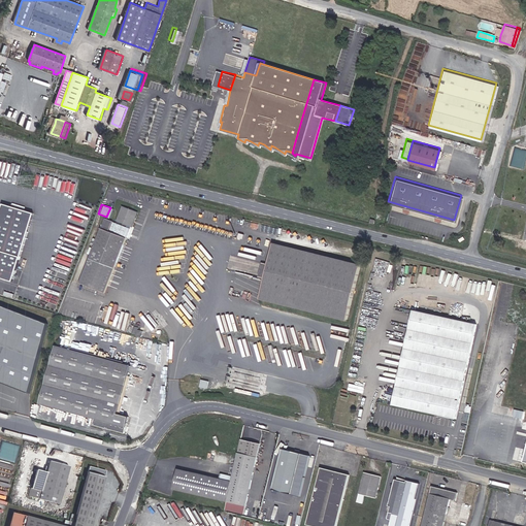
[(0,253),(17,259),(31,216),(1,205),(0,208),(0,253)]
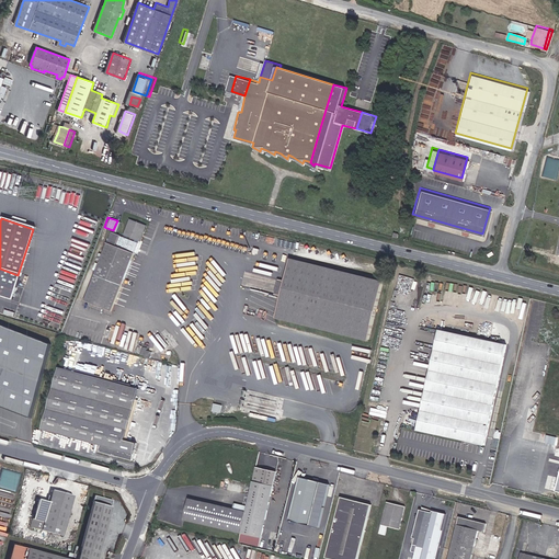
[(135,232),(140,234),(144,225),(127,218),(121,234),(133,238),(135,232)]
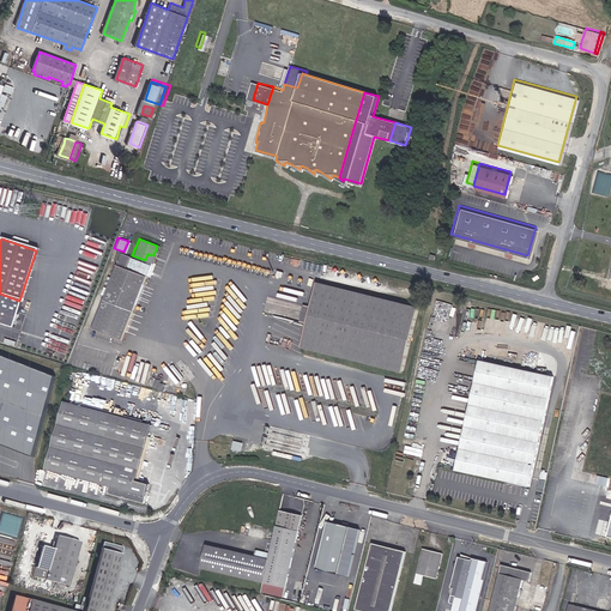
[(89,328),(120,339),(145,272),(144,272),(140,271),(123,264),(126,256),(119,253),(107,284),(89,328)]
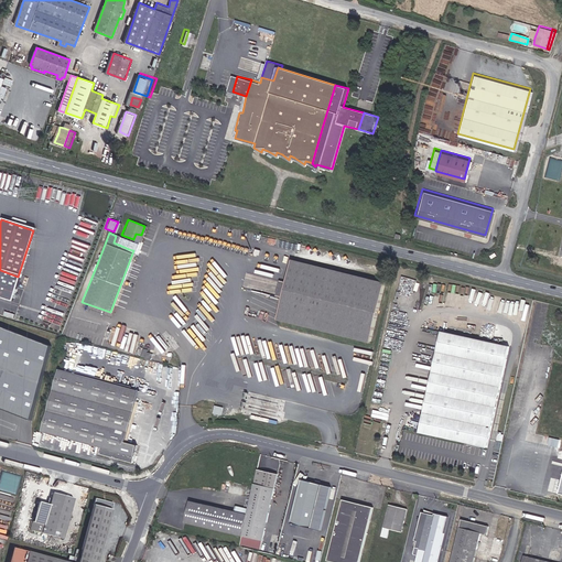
[(136,240),(139,241),(141,235),(136,234),(133,239),(129,249),(132,250),(136,240)]
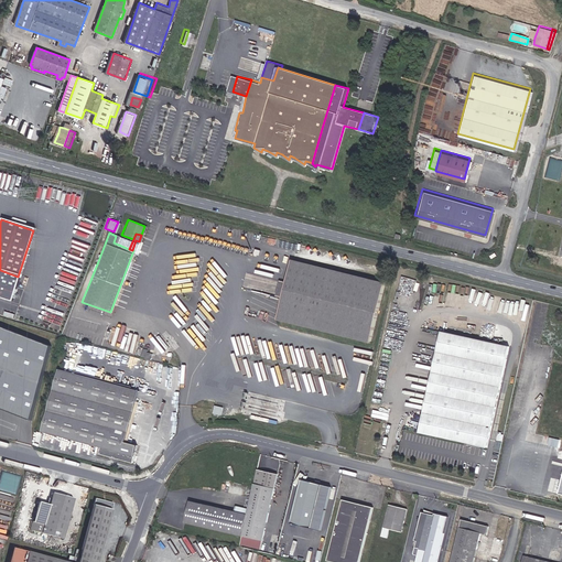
[(276,320),(369,344),(386,282),(290,260),(284,282),(280,300),(276,320)]
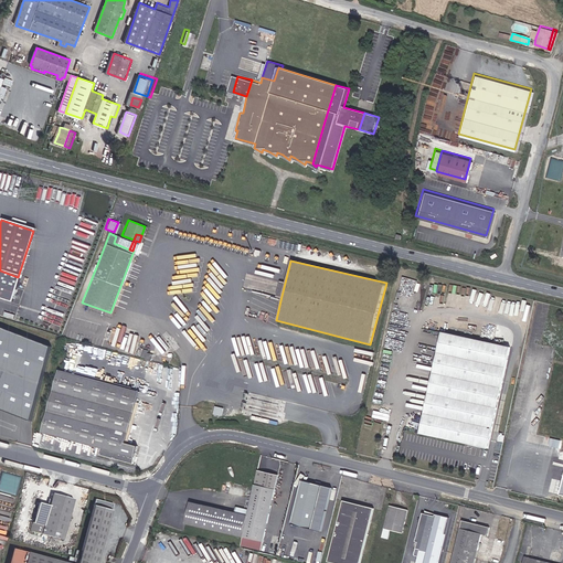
[(0,300),(10,304),(18,277),(0,271),(0,300)]
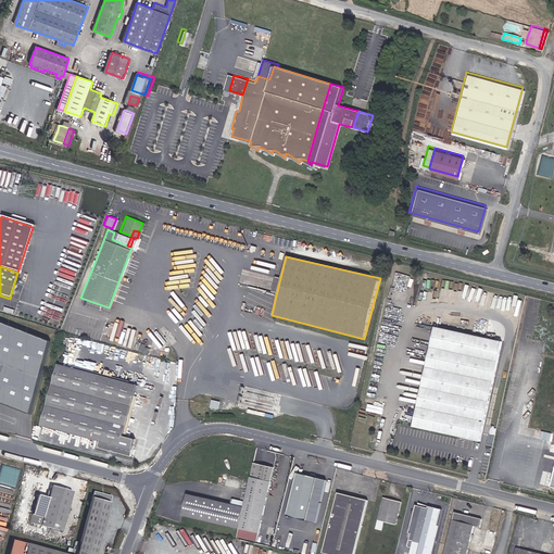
[(269,293),(276,296),(280,278),(274,277),(269,293)]
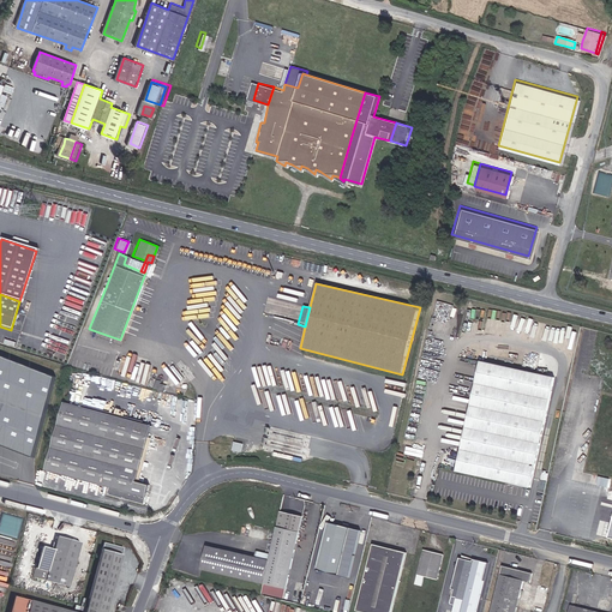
[(551,377),(479,361),(461,435),(453,472),(526,489),(551,377)]
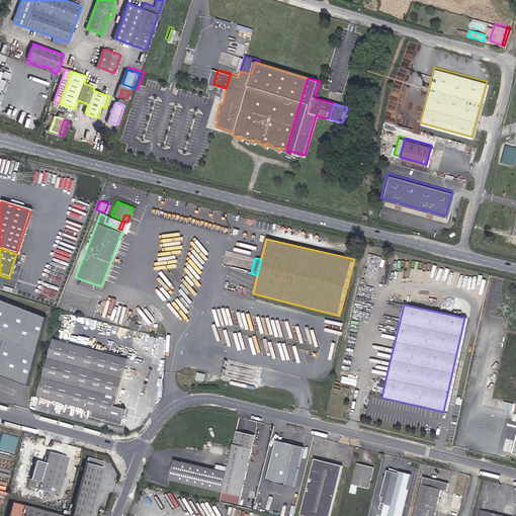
[(494,388),(515,392),(515,319),(510,318),(494,388)]
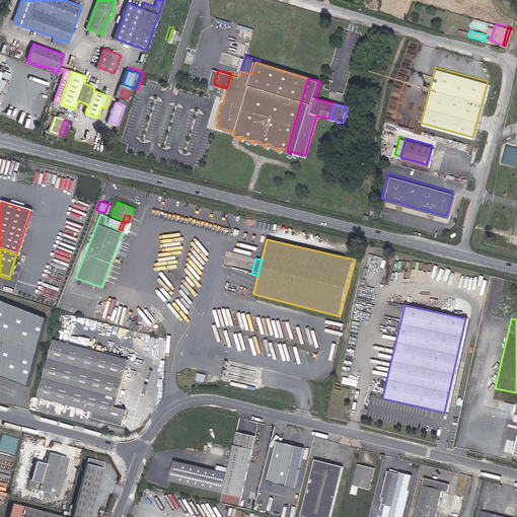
[(121,407),(109,402),(121,356),(48,337),(32,395),(118,417),(121,407)]
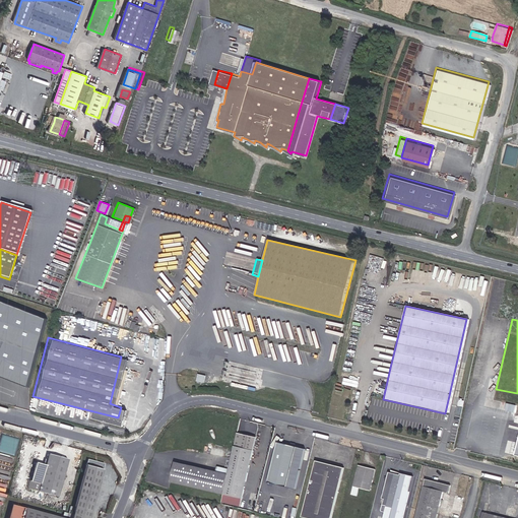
[(495,394),(517,399),(517,393),(496,389),(495,394)]
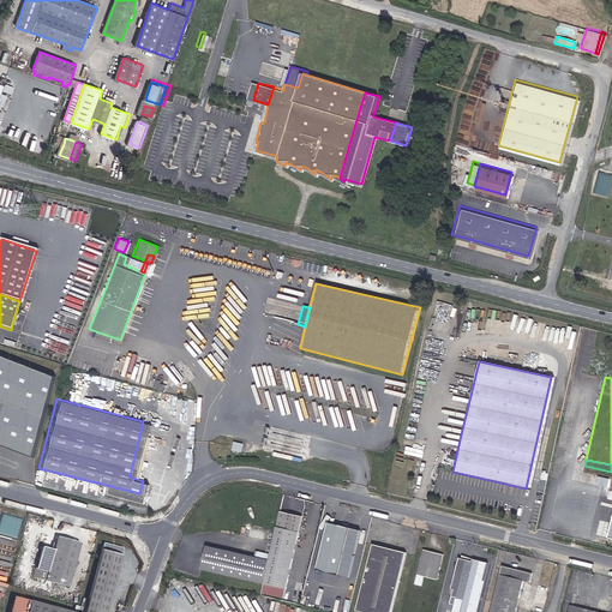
[(348,517),(321,510),(318,521),(322,522),(310,570),(334,576),(348,517)]
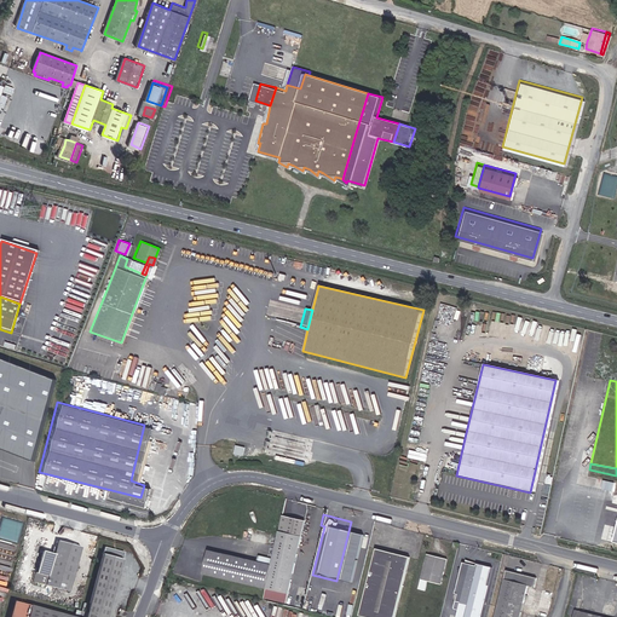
[(286,592),(299,519),(276,515),(267,559),(254,557),(253,563),(203,552),(199,575),(286,592)]
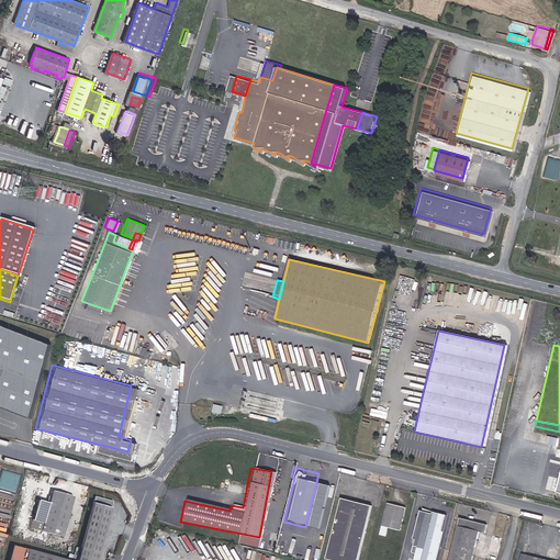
[(21,529),(54,538),(65,497),(43,493),(38,508),(34,524),(22,521),(21,529)]
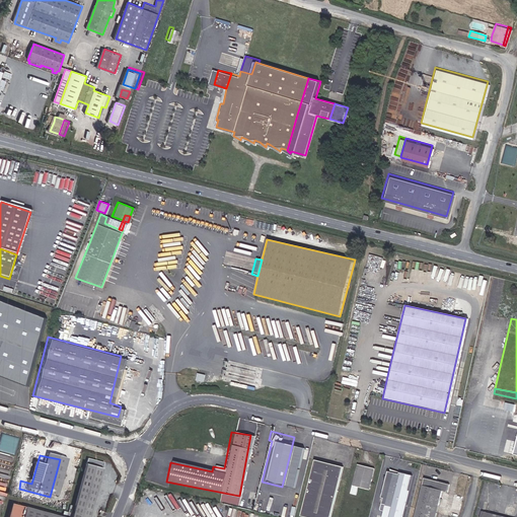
[(307,485),(313,457),(310,456),(304,485),(307,485)]
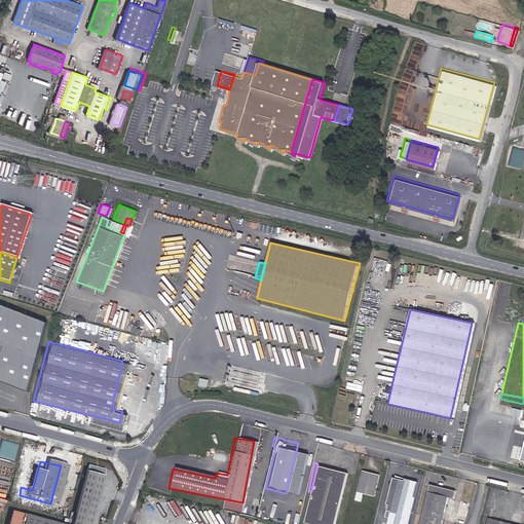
[(311,491),(316,493),(323,464),(317,463),(311,491)]
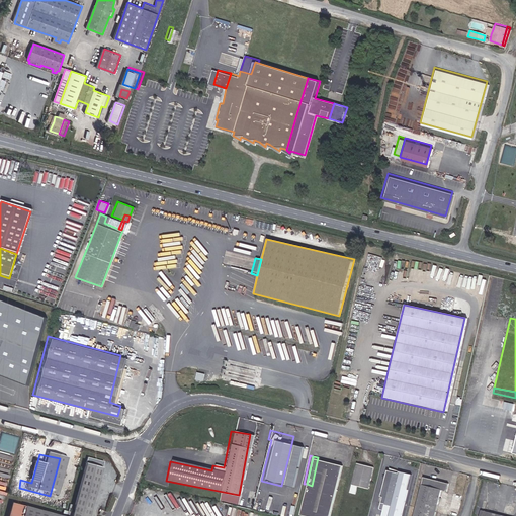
[(77,515),(81,515),(85,499),(94,467),(95,467),(96,462),(80,457),(65,513),(77,515)]
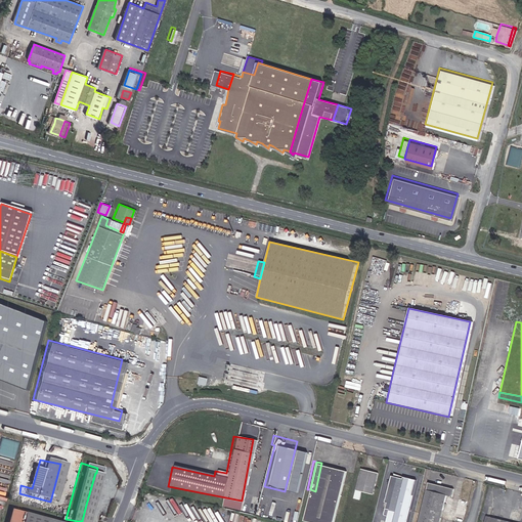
[(315,491),(335,495),(342,468),(321,463),(315,491)]
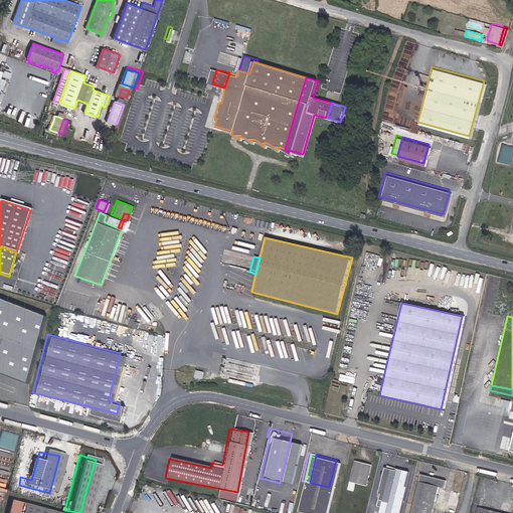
[(367,462),(351,459),(347,481),(352,482),(363,484),(367,462)]
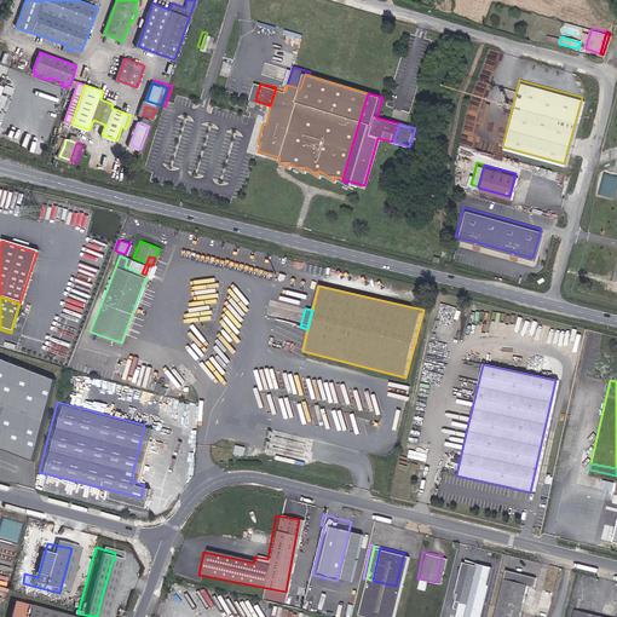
[(24,574),(38,577),(42,560),(29,558),(24,574)]
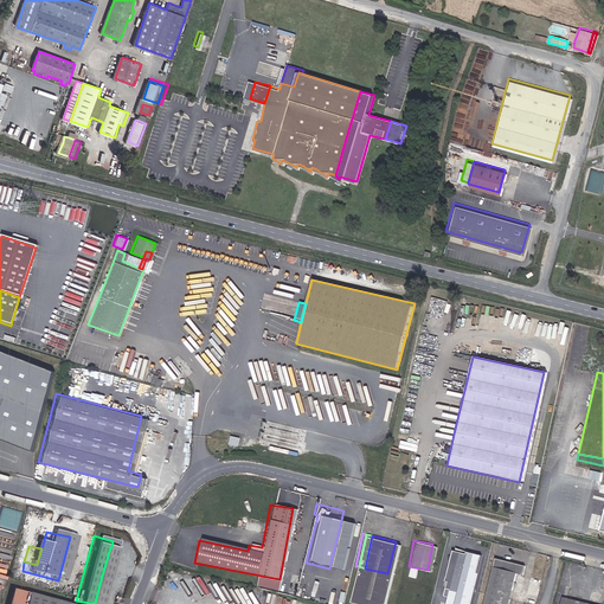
[(466,603),(480,553),(453,546),(454,550),(449,548),(442,578),(445,579),(443,585),(449,586),(443,603),(466,603)]
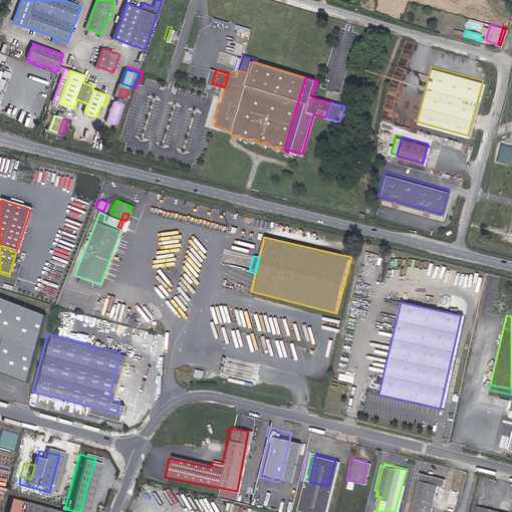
[(409,502),(426,506),(432,482),(440,485),(442,477),(417,470),(409,502)]
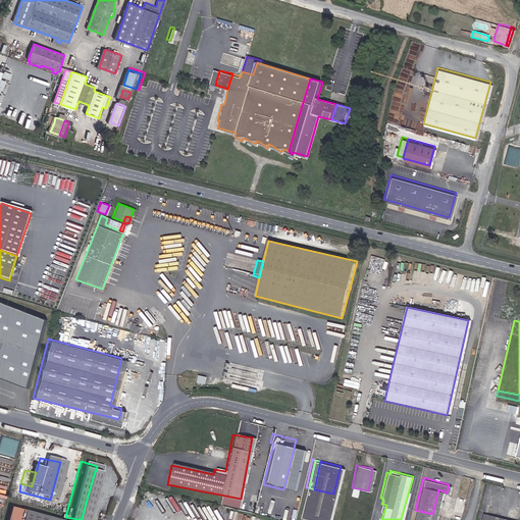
[(312,501),(330,506),(333,494),(314,489),(312,501)]
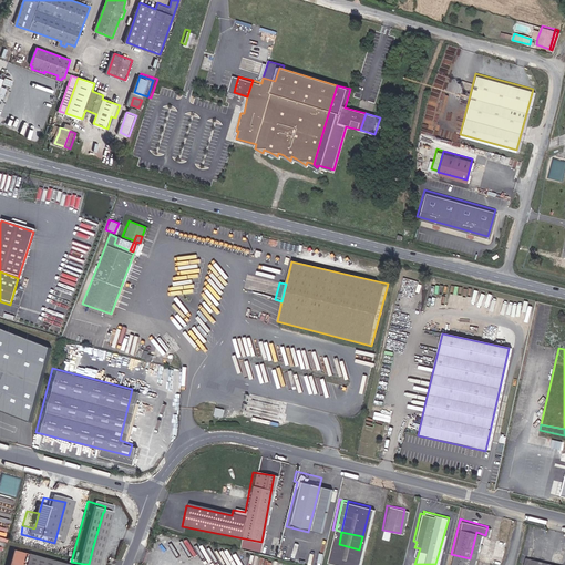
[(329,562),(335,563),(339,544),(334,543),(329,562)]
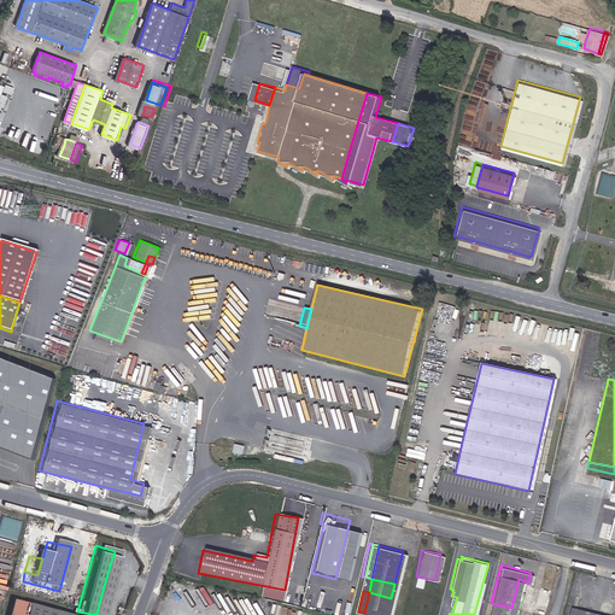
[(364,613),(372,614),(386,614),(391,598),(369,592),(364,613)]
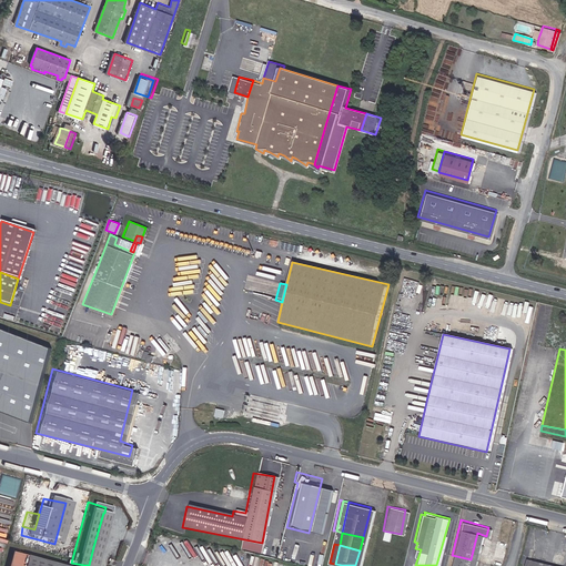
[(84,565),(71,563),(64,562),(63,565),(59,565),(2,552),(0,558),(0,565),(84,565)]
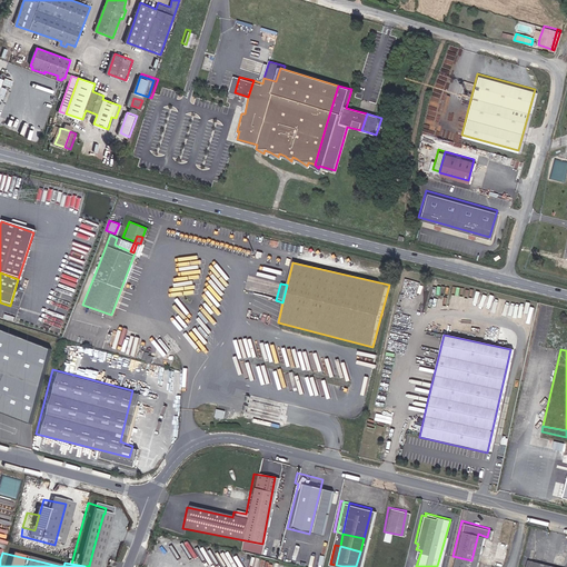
[(468,566),(471,560),(453,556),(449,566),(468,566)]
